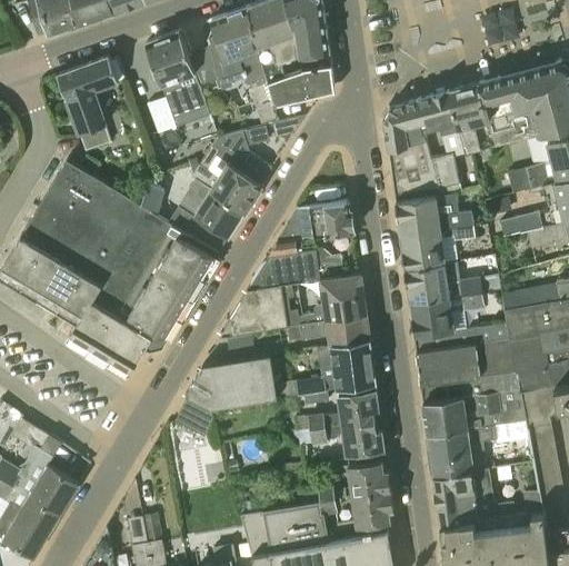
[(72,0),(29,0),(39,32),(49,29),(51,35),(81,25),(72,0)]
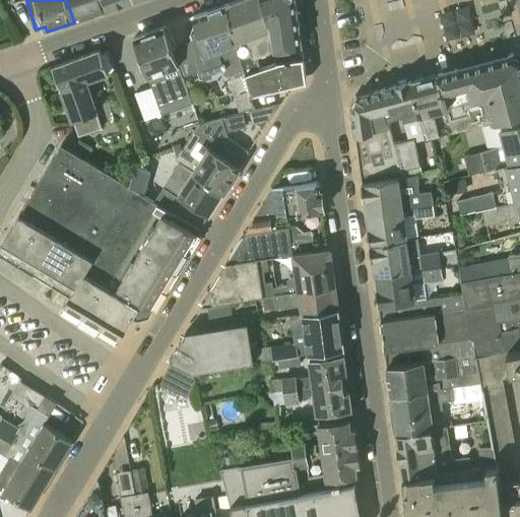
[(102,0),(66,0),(74,22),(106,12),(102,0)]
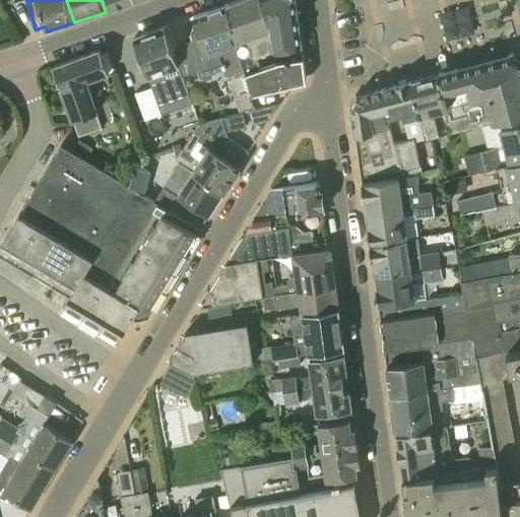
[(102,0),(106,12),(116,9),(115,9),(124,6),(124,7),(134,4),(133,0),(102,0)]
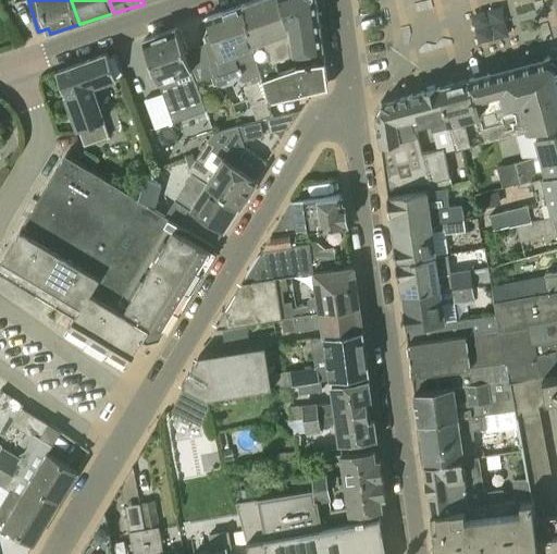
[(275,62),(294,56),(291,38),(279,0),(267,0),(244,8),(240,9),(261,77),(262,82),(280,76),(275,62)]
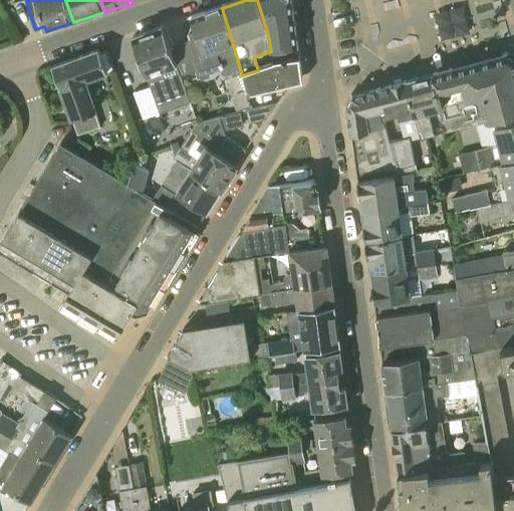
[(275,71),(300,65),(290,0),(257,0),(268,35),(271,51),(274,65),(275,71)]
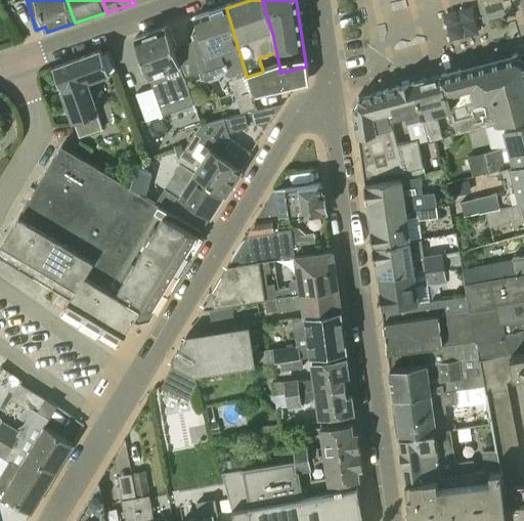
[(227,79),(246,73),(226,8),(194,20),(200,34),(192,36),(194,41),(192,42),(192,43),(173,50),(184,80),(201,74),(205,84),(214,80),(213,76),(224,73),(227,79)]
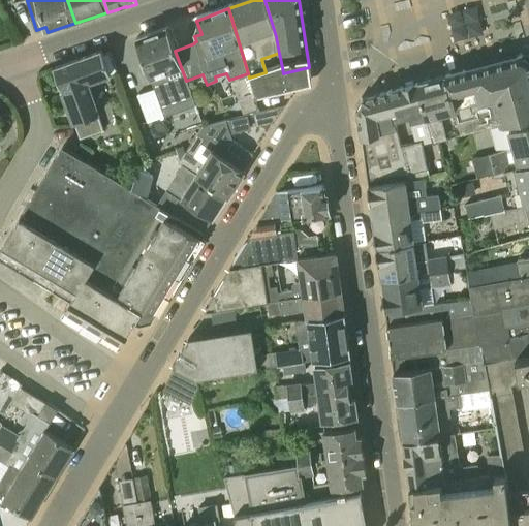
[(175,51),(167,29),(136,40),(154,91),(136,97),(146,125),(164,119),(162,115),(193,104),(186,81),(175,51)]
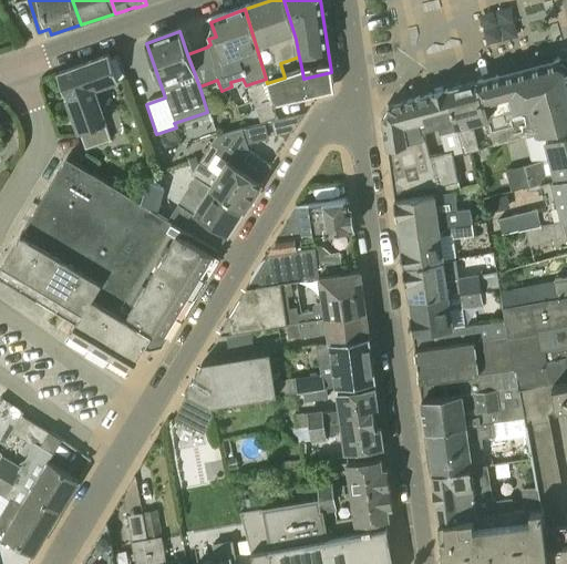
[(121,92),(110,57),(58,75),(86,156),(112,146),(106,127),(109,126),(100,100),(121,92)]
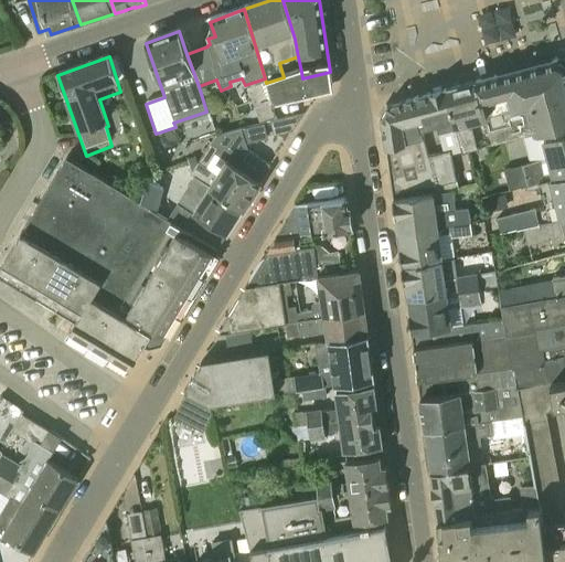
[(479,83),(489,122),(491,130),(487,131),(491,148),(564,128),(564,66),(556,62),(479,83)]
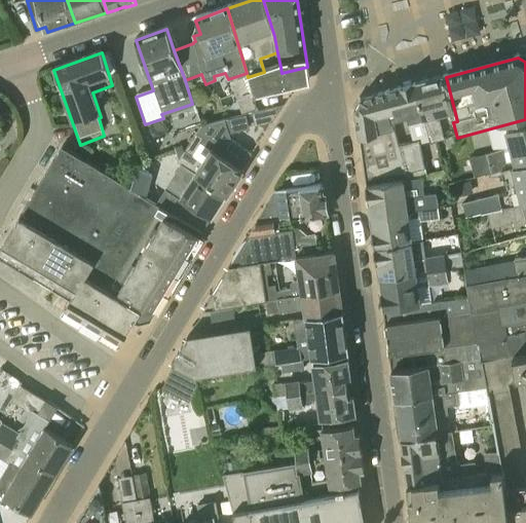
[(309,85),(307,67),(282,73),(280,67),(264,72),(248,77),(254,99),(309,85)]
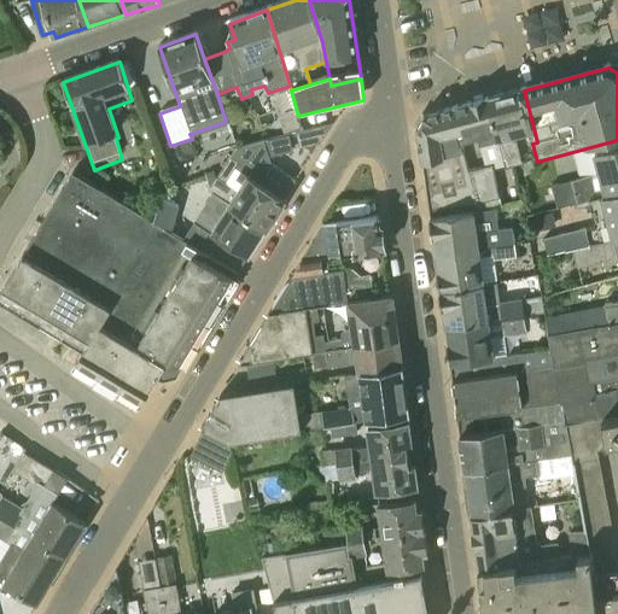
[(509,139),(535,133),(524,91),(487,100),(502,170),(505,169),(505,170),(522,167),(516,145),(511,144),(509,139)]
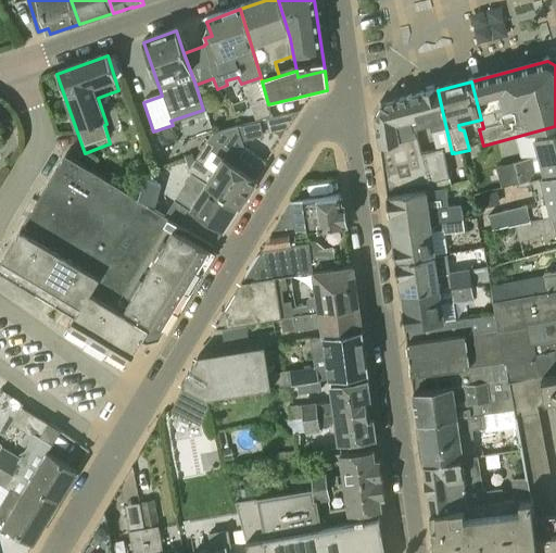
[(444,156),(452,153),(438,90),(406,98),(415,132),(430,127),(432,132),(431,133),(437,152),(443,151),(444,156)]
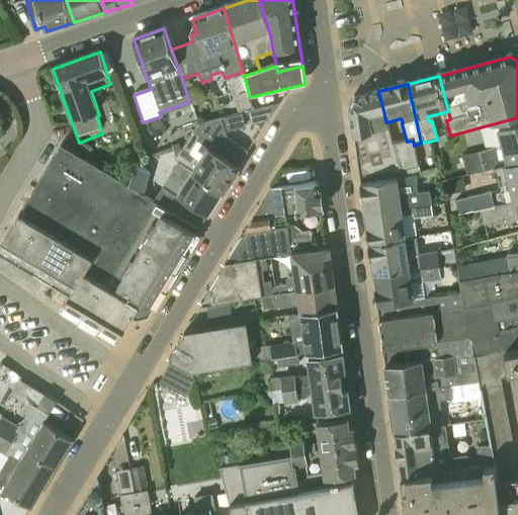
[(393,146),(386,122),(378,91),(354,98),(348,106),(353,139),(359,178),(401,173),(418,169),(414,146),(413,141),(407,142),(393,146)]
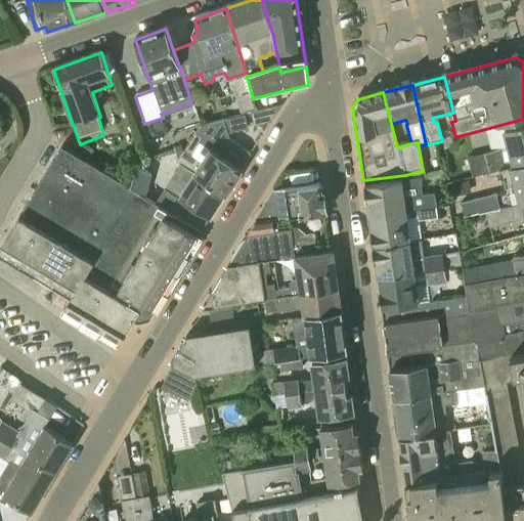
[(256,132),(259,131),(271,129),(285,111),(252,118),(256,132)]
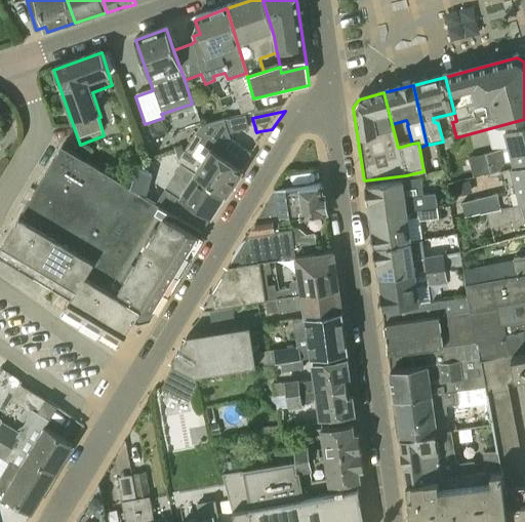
[(180,166),(227,194),(242,170),(251,156),(231,143),(223,123),(200,128),(184,153),(183,148),(174,150),(176,164),(180,166)]
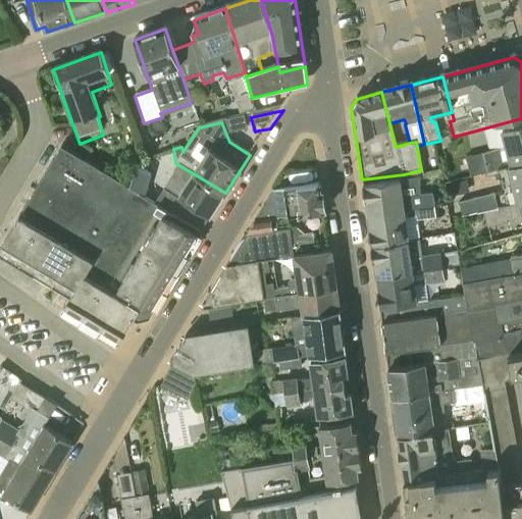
[(474,177),(498,172),(521,166),(521,125),(501,132),(505,149),(483,154),(484,160),(471,163),(474,177)]
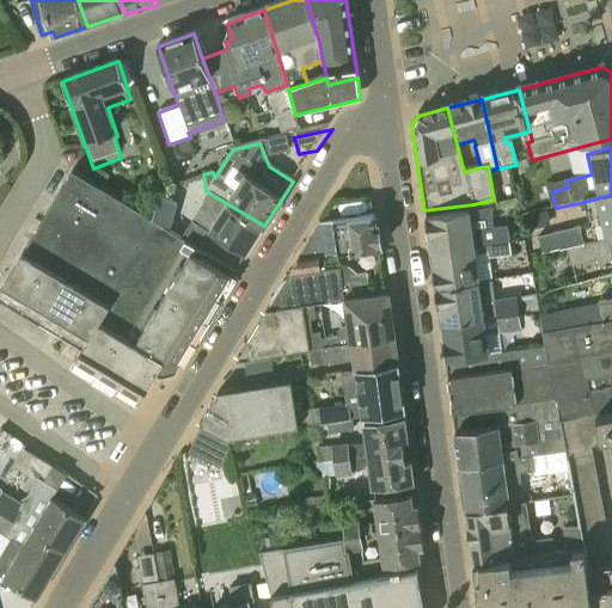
[(170,232),(153,221),(73,173),(24,253),(47,266),(69,281),(91,294),(111,306),(101,323),(122,336),(142,349),(165,362),(155,376),(161,379),(176,375),(188,352),(185,350),(230,276),(231,277),(234,271),(234,270),(185,241),(170,232)]
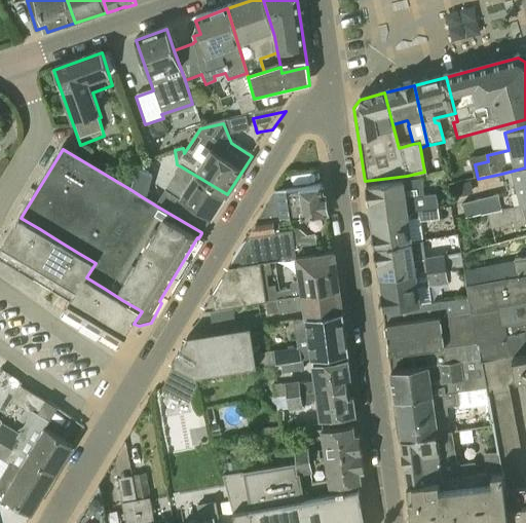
[(210,221),(227,194),(181,166),(172,181),(175,183),(159,208),(201,232),(210,221)]
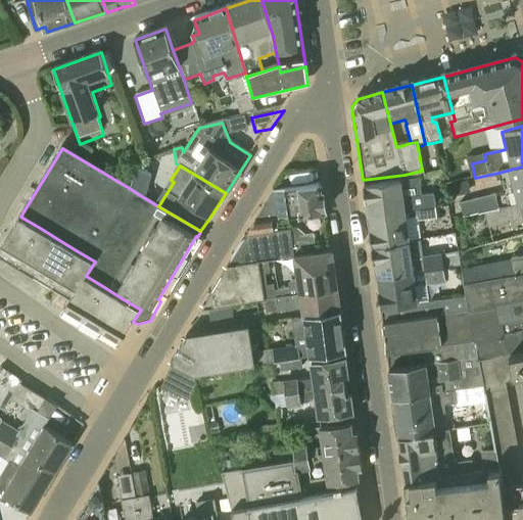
[(485,214),(522,203),(522,167),(498,173),(504,193),(461,204),(464,219),(485,214)]
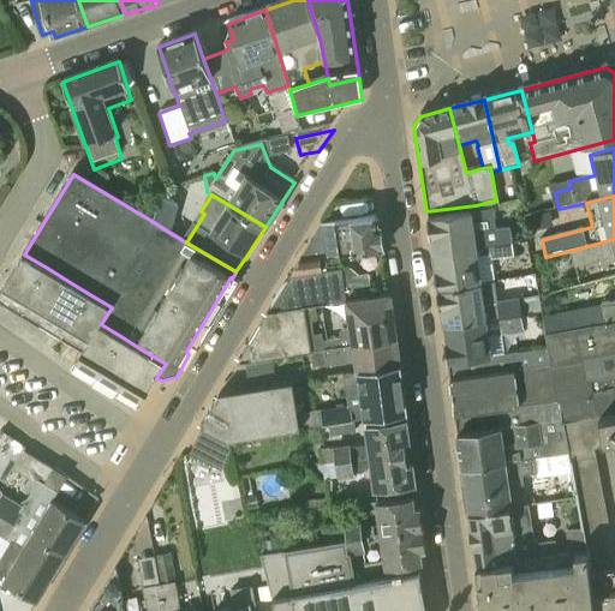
[(154,222),(171,233),(179,208),(161,197),(154,222)]
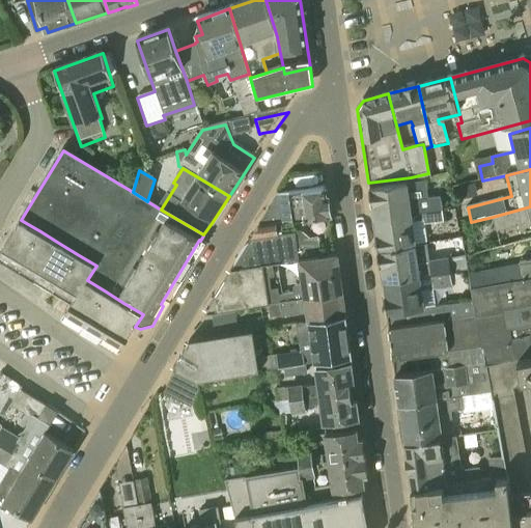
[(374,222),(442,212),(440,198),(427,200),(425,182),(370,189),(374,222)]
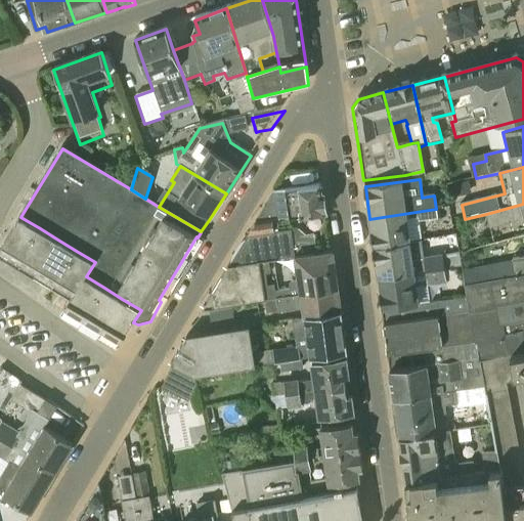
[(468,182),(455,185),(459,198),(471,193),(468,182)]
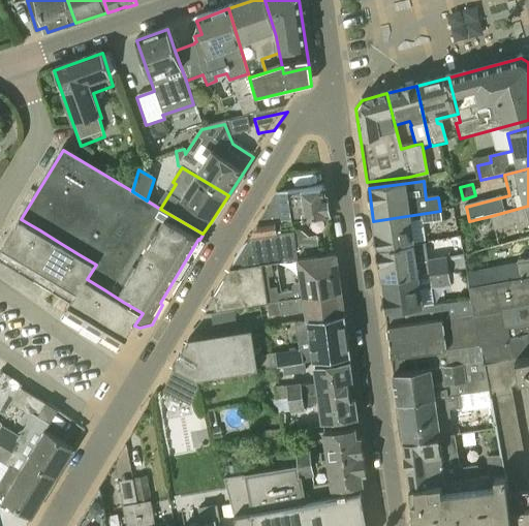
[(259,220),(278,231),(278,228),(280,223),(315,218),(316,228),(329,226),(328,217),(330,216),(327,197),(325,197),(323,187),(276,193),(259,220)]
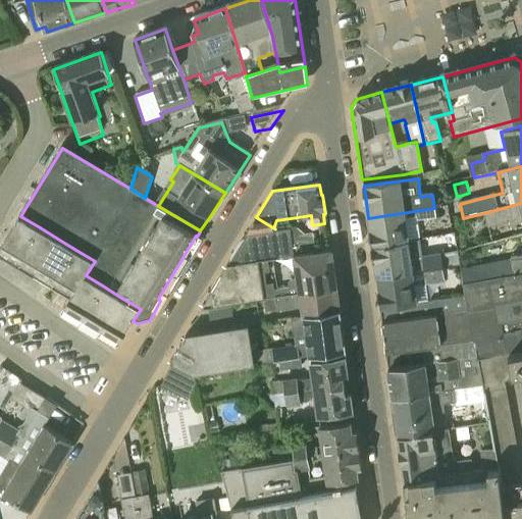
[(521,203),(484,213),(487,228),(521,218),(521,203)]
